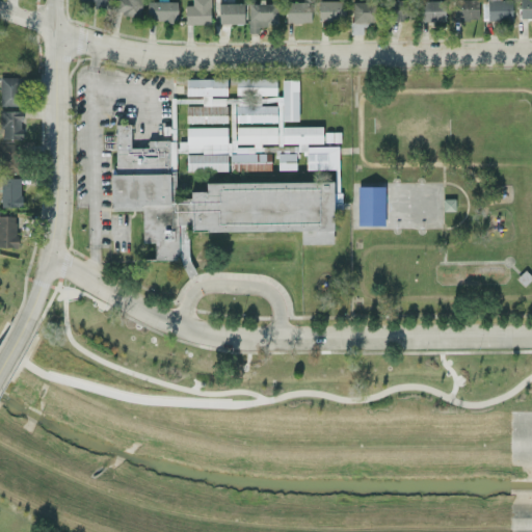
[(106,0),(92,0),(92,8),(106,8),(106,0)]
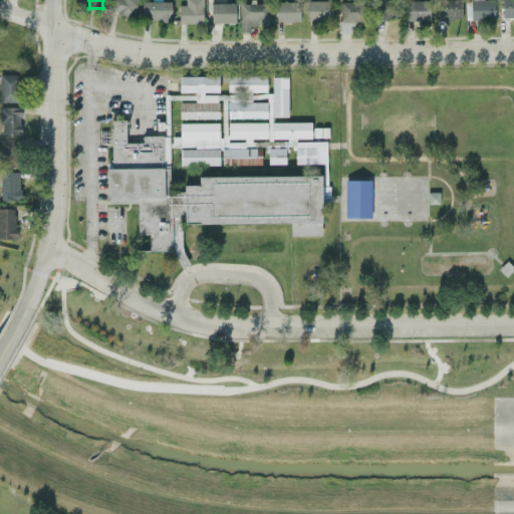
[(114,0),(113,14),(135,16),(136,0),(114,0)]
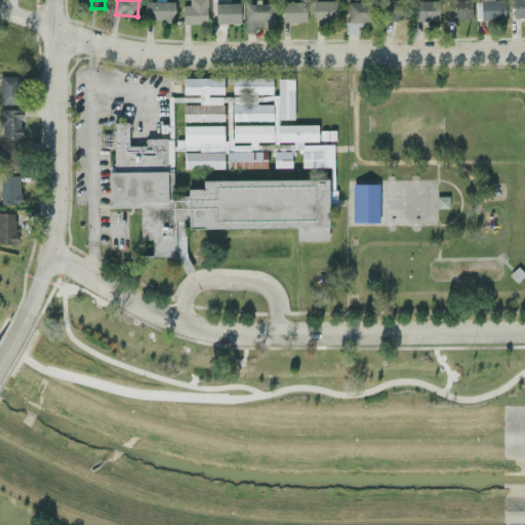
[(182,24),(207,24),(206,0),(189,0),(189,4),(182,5),(182,24)]
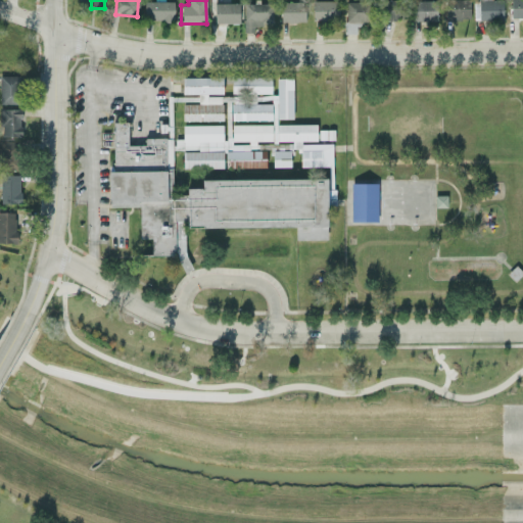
[(337,1),(313,0),(312,19),(336,19),(337,1)]
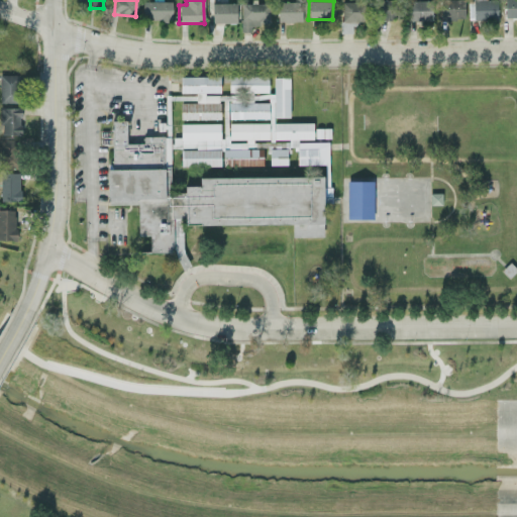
[(431,21),(432,1),(409,0),(409,20),(431,21)]
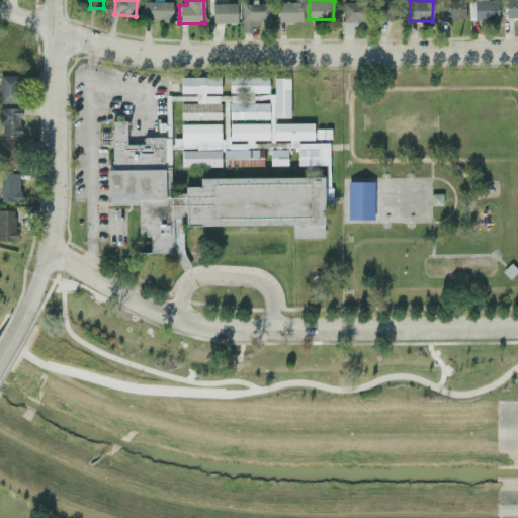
[(464,0),(440,0),(440,19),(465,19),(464,0)]
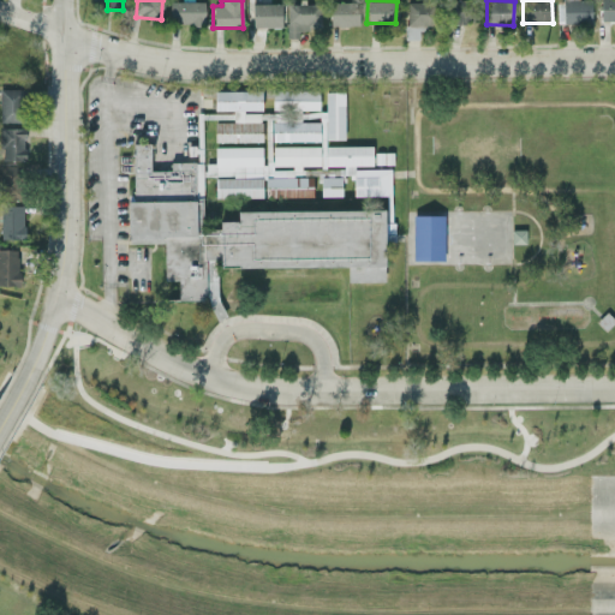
[(590,23),(591,1),(562,0),(561,18),(557,18),(557,22),(590,23)]
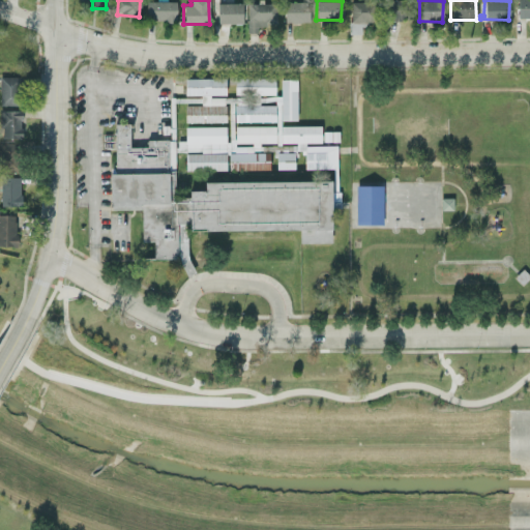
[(529,0),(517,0),(517,18),(529,18),(529,0)]
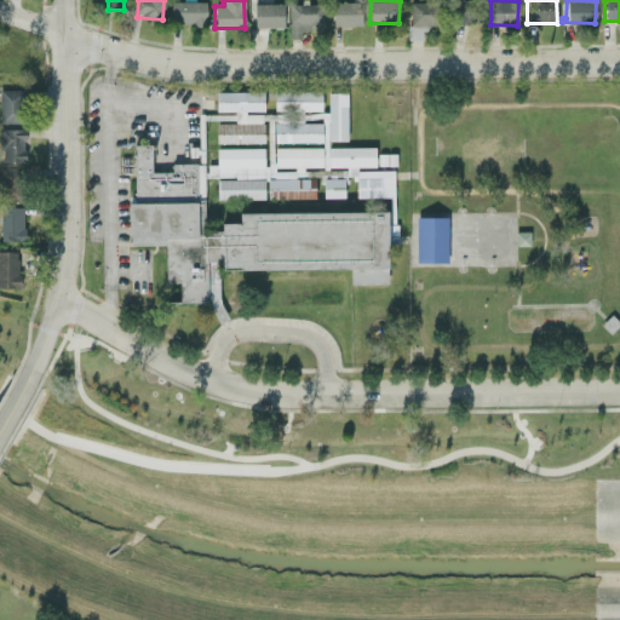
[(206,3),(171,1),(170,24),(206,24),(206,3)]
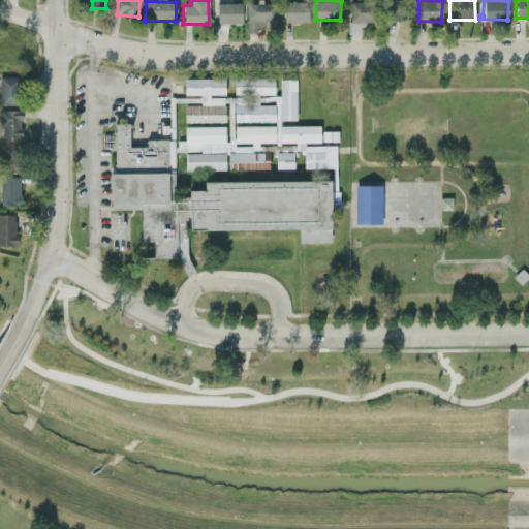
[(308,1),(282,2),(283,23),(308,22),(308,1)]
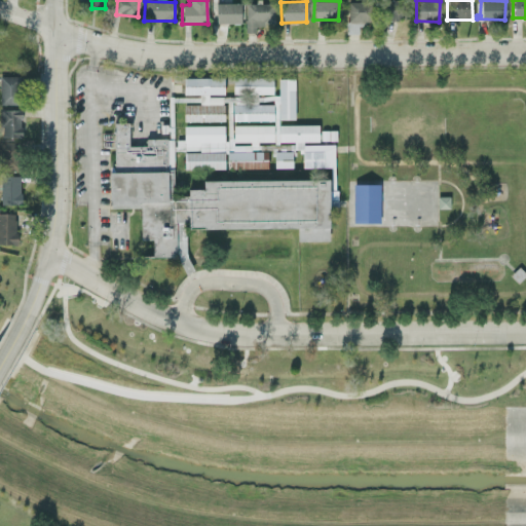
[(347,22),(370,22),(370,3),(347,2),(347,22)]
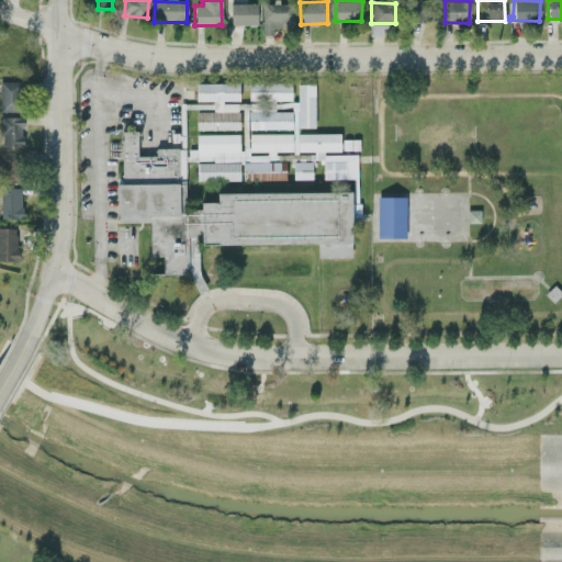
[(231,24),(256,24),(256,3),(231,3),(231,24)]
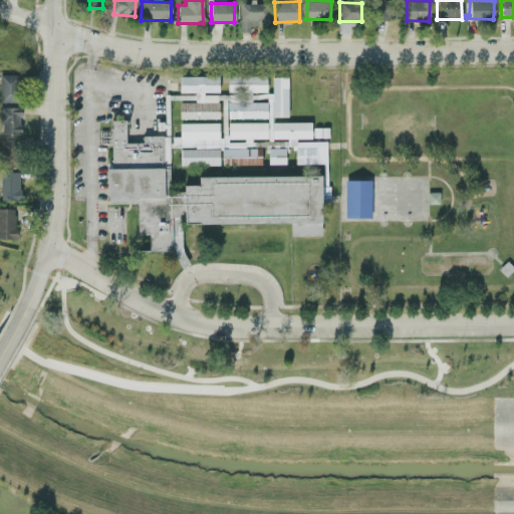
[(239,31),(249,31),(249,24),(267,23),(267,3),(239,3),(239,31)]
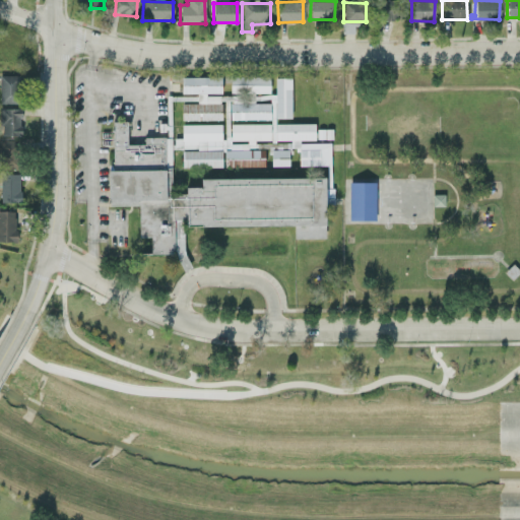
[(398,19),(398,4),(383,4),(383,18),(398,19)]
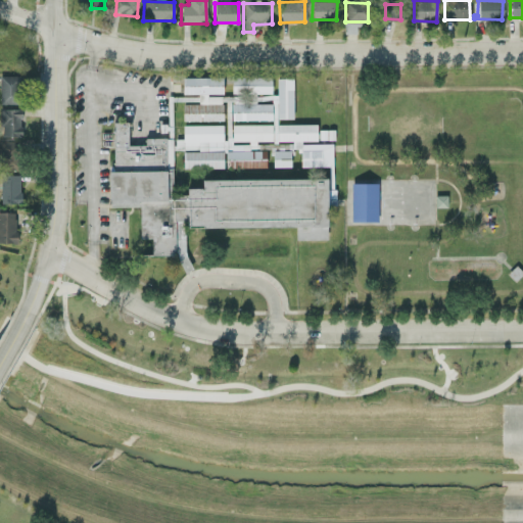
[(0,103),(20,103),(20,76),(0,76),(0,103)]
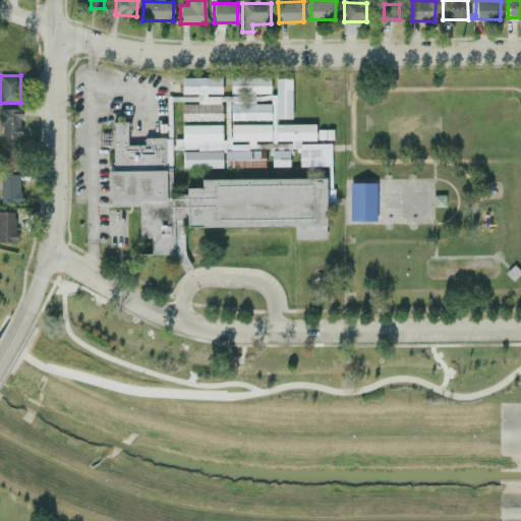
[(221,120),(221,76),(181,76),(181,94),(196,94),(196,104),(181,104),(181,120),(221,120)]
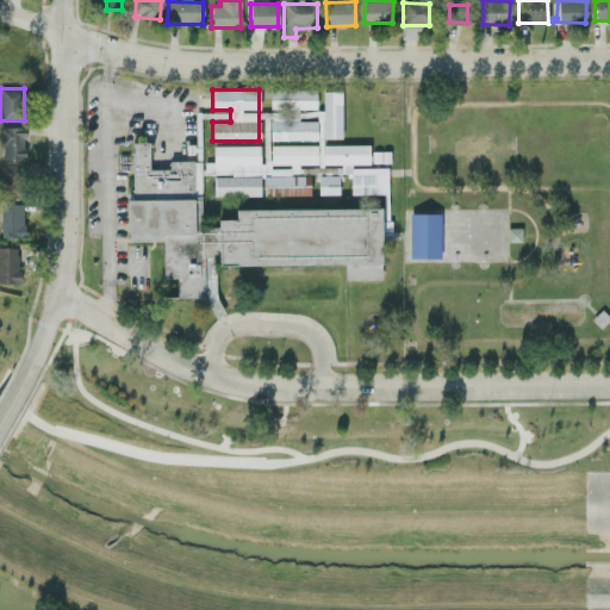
[(269,109),(316,109),(316,89),(269,89),(269,109)]
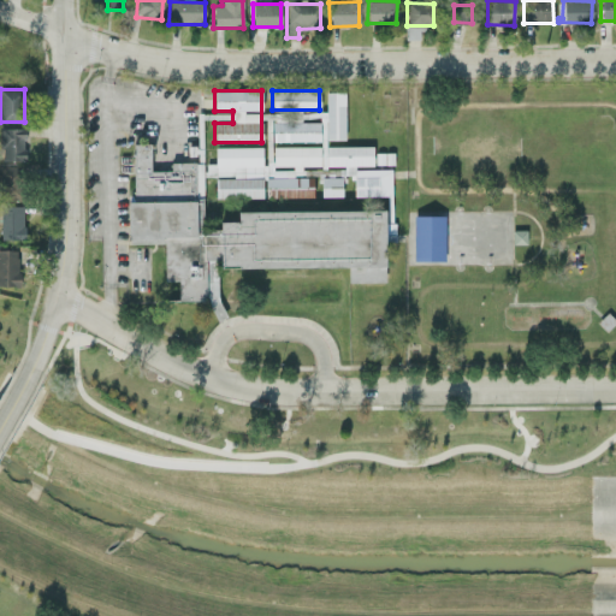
[(344,140),(344,93),(325,93),(325,140),(344,140)]
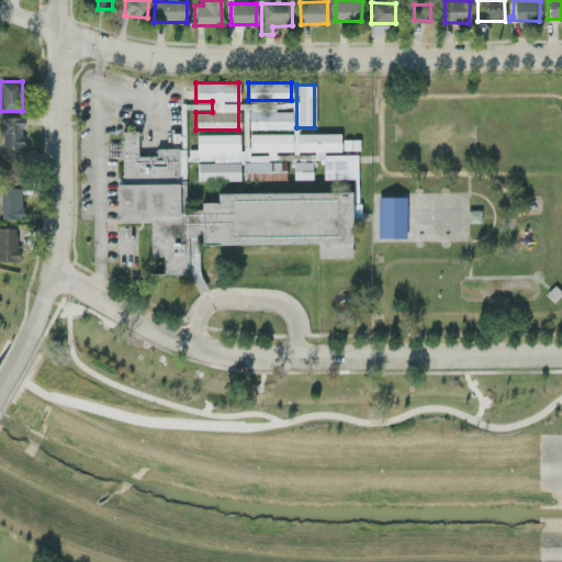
[(248,130),(291,128),(291,111),(247,112),(248,130)]
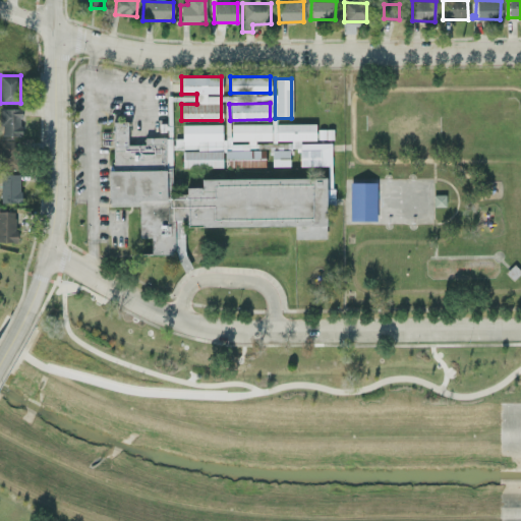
[(0,135),(20,135),(20,109),(1,109),(0,135)]
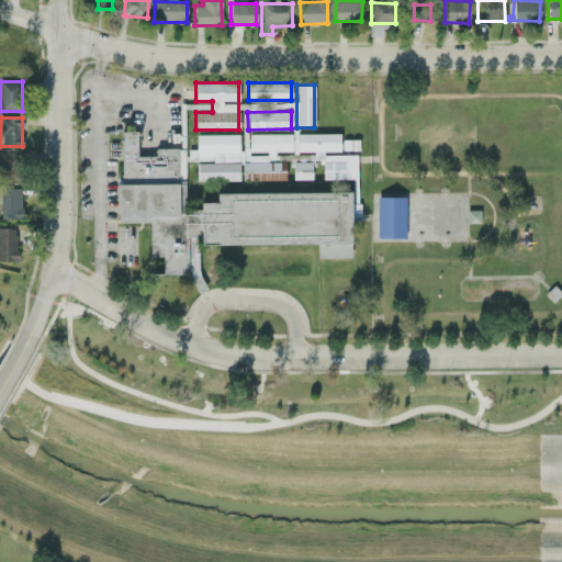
[(353,245),(189,246),(189,276),(149,277),(149,221),(123,221),(122,131),(137,131),(138,154),(177,154),(178,205),(217,205),(216,191),(352,190),(353,245)]
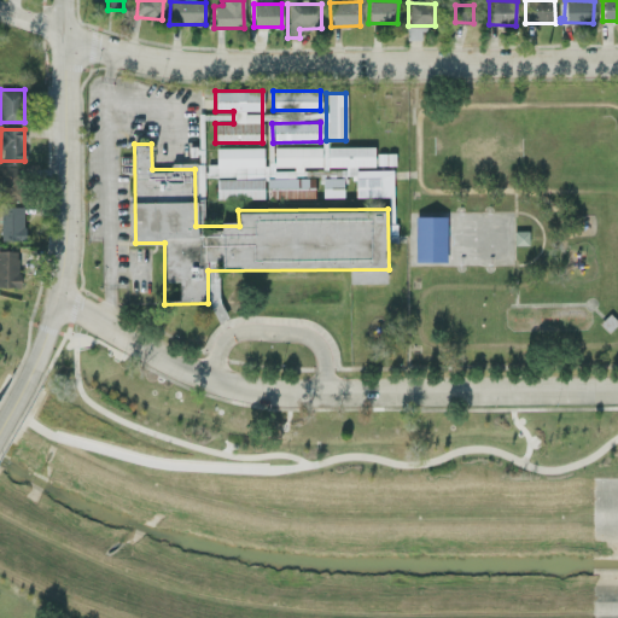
[(216,149),(216,179),(215,179),(216,199),(266,198),(314,198),(314,179),(295,179),(295,169),(321,169),(321,147),(274,147),(274,159),(264,159),(264,147),(216,149)]
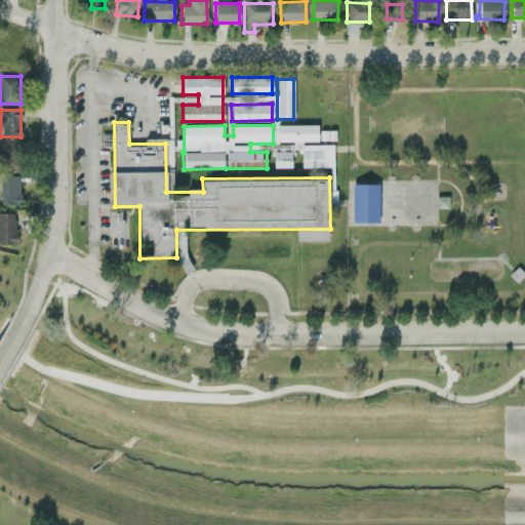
[(278,125),(278,143),(297,142),(318,142),(318,125),(278,125)]
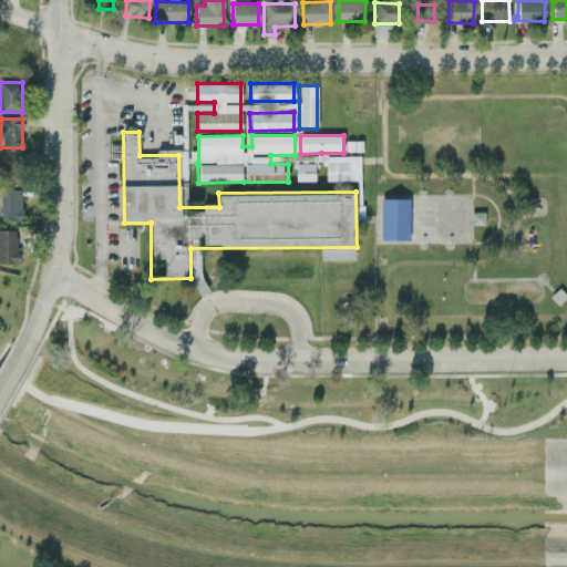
[(0,184),(19,184),(20,152),(0,152),(0,184)]
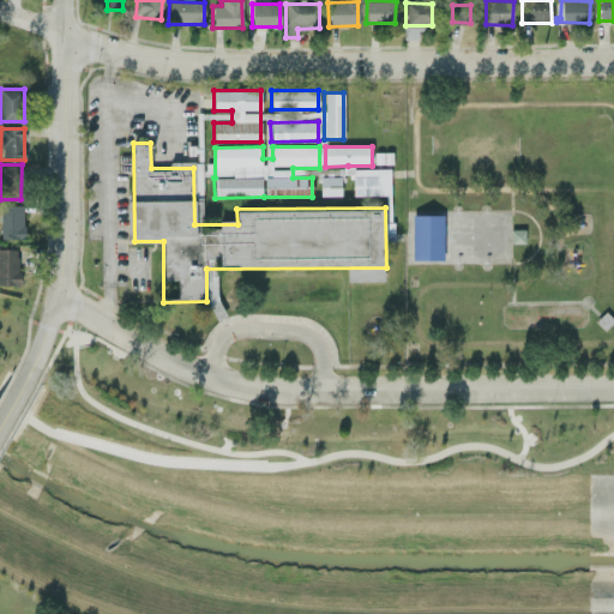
[(390,194),(389,168),(353,169),(353,196),(390,194)]
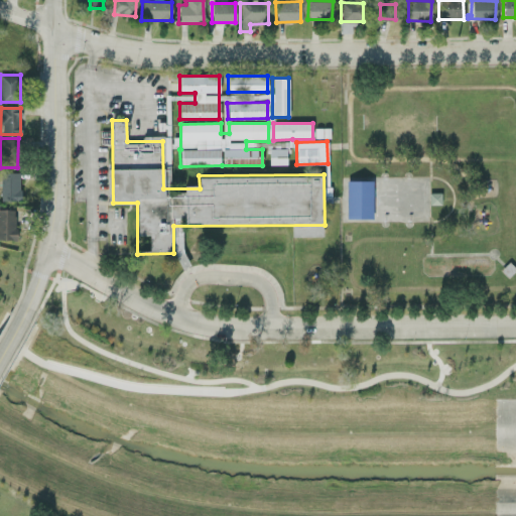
[(0,172),(1,201),(19,201),(18,172),(0,172)]
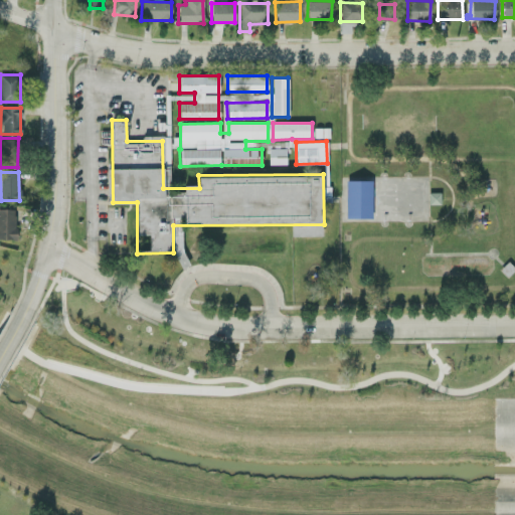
[(371,180),(346,180),(345,218),(371,218),(371,180)]
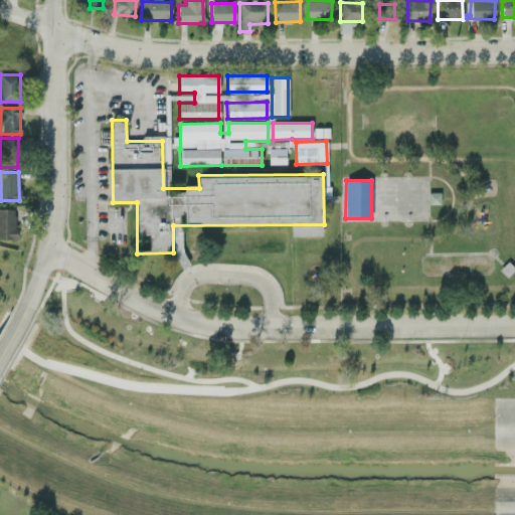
[(0,239),(14,239),(15,209),(0,208),(0,239)]
